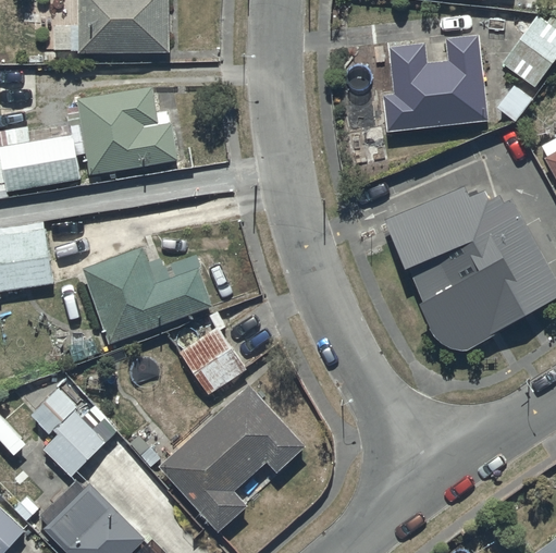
[(169,0),(77,0),(78,24),(72,24),(72,50),(169,50),(169,0)]
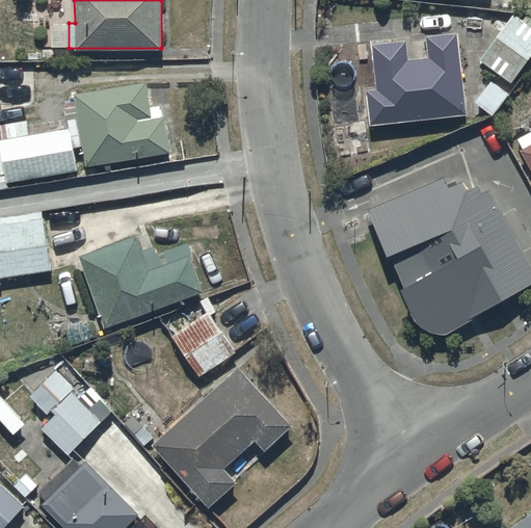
[(483,0),(482,11),(511,14),(512,0),(483,0)]
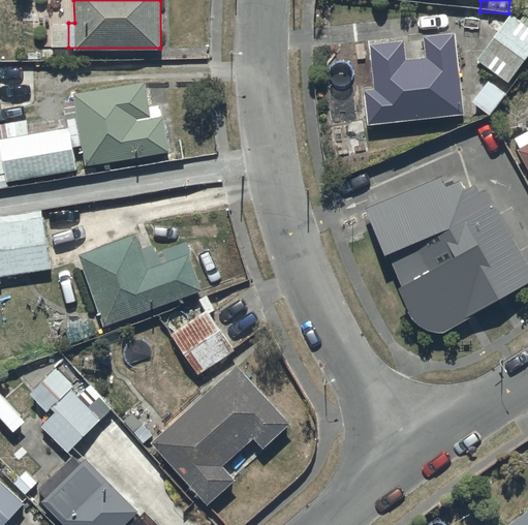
[(510,13),(477,59),(505,85),(527,55),(527,21),(525,25),(510,13)]
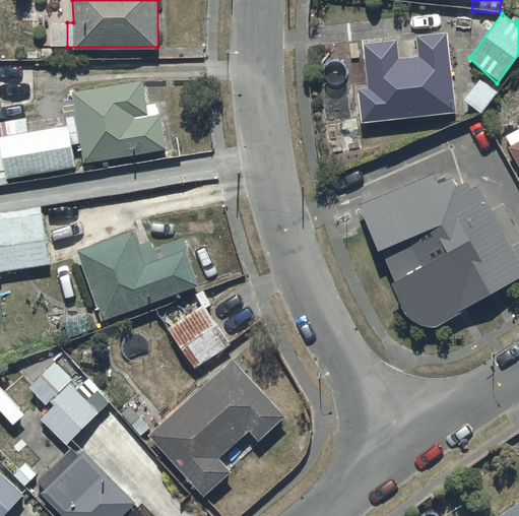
[(458,113),(450,29),(415,33),(417,55),(400,57),(398,41),(364,44),(369,89),(359,90),(362,122),(458,113)]
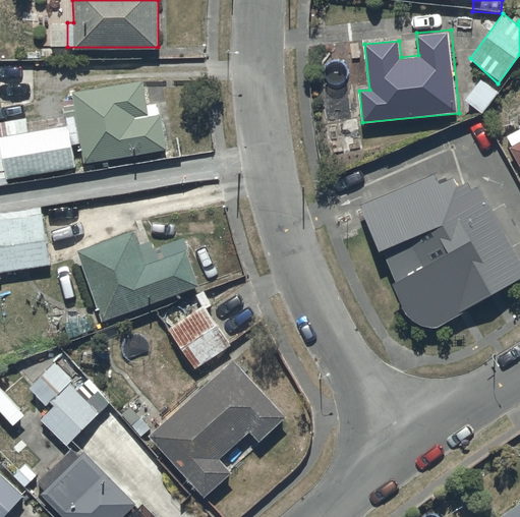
[(499,92),(482,78),(464,101),(480,114),(499,92)]
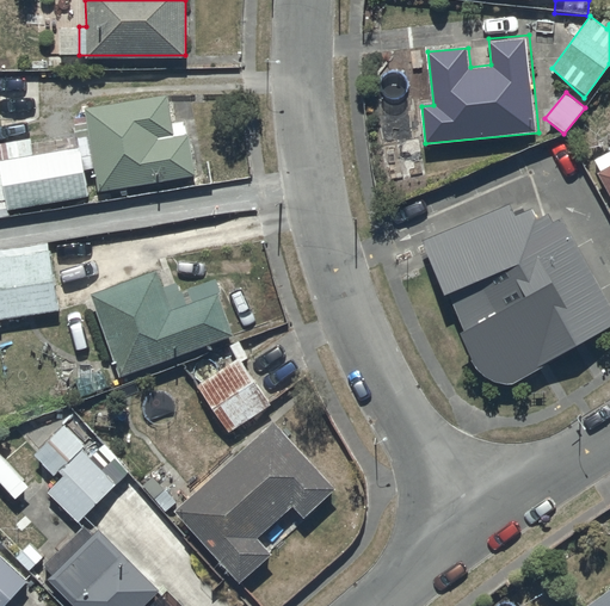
[(90,135),(98,190),(193,173),(188,135),(158,140),(158,136),(173,134),(167,94),(85,109),(87,122),(74,123),(76,137),(90,135)]
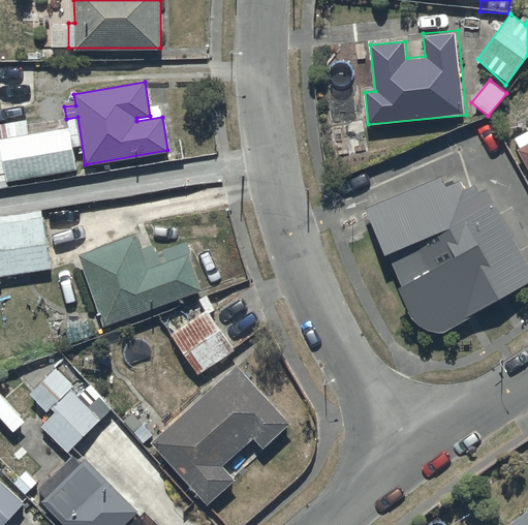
[(29,134),(26,121),(0,125),(0,175),(6,174),(7,184),(76,172),(68,127),(29,134)]
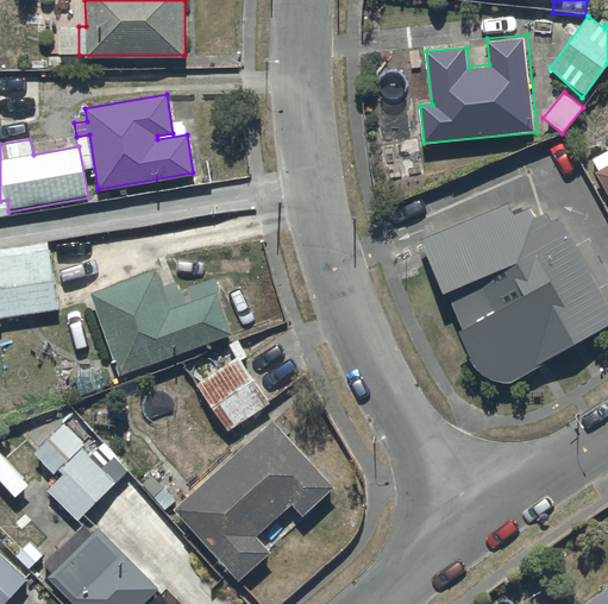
[(607,151),(593,161),(599,170),(595,172),(607,195),(607,151)]
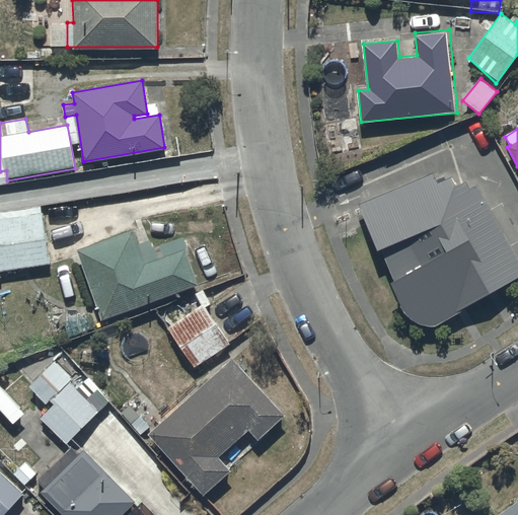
[(440,155),(352,197),(403,307),(418,322),(436,326),(517,285),(517,235),(482,165),(475,168),(471,160),(462,165),(458,157),(443,163),(440,155)]
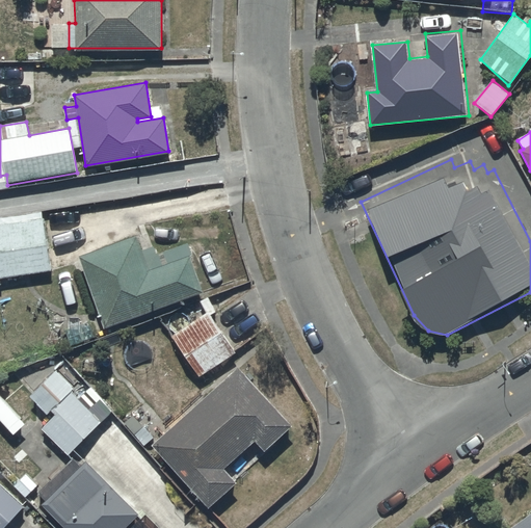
[(50,270),(41,212),(0,218),(0,285),(0,279),(50,270)]
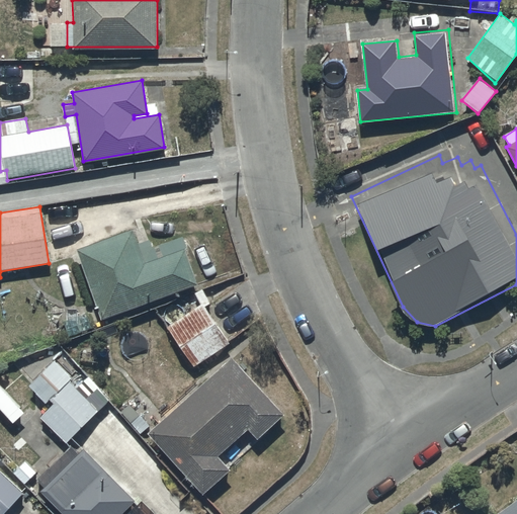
[(134,229),(77,249),(101,318),(197,284),(180,237),(154,247),(152,242),(140,246),(134,229)]
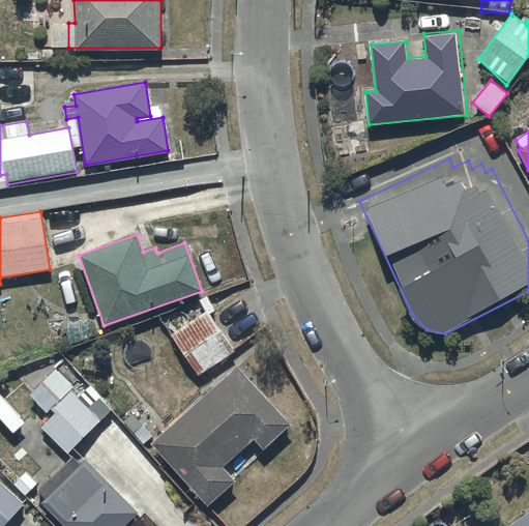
[(207,310),(171,335),(197,375),(234,351),(207,310)]
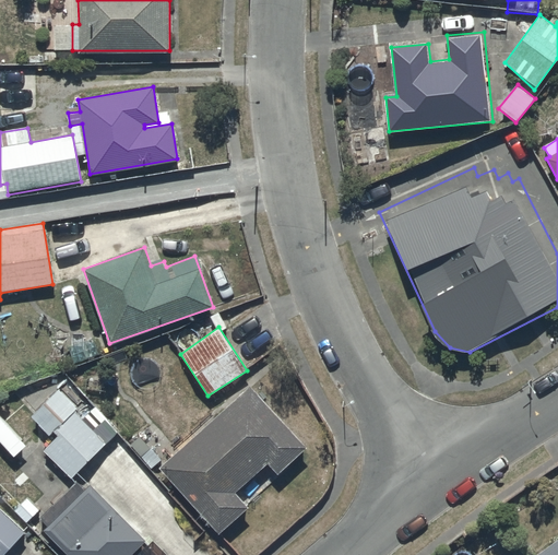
[(249,385),(161,467),(220,532),(249,505),(236,492),(268,462),(279,473),(307,447),(249,385)]
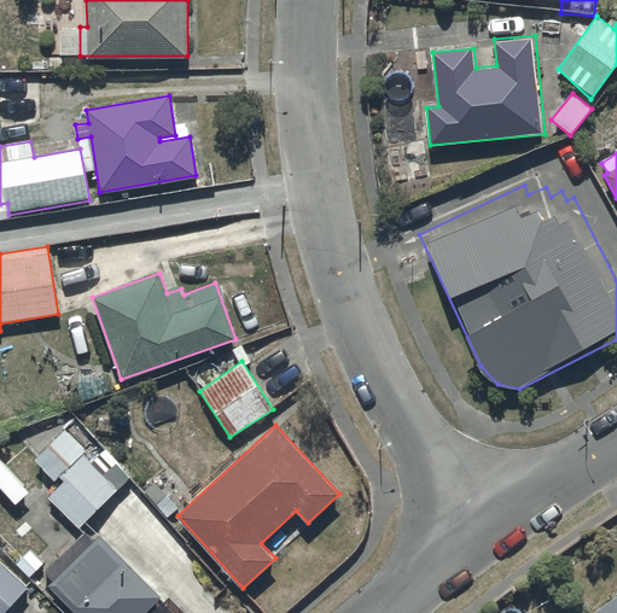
[(143,494),(97,441),(86,451),(65,431),(34,462),(54,482),(60,476),(65,480),(47,498),(79,530),(115,494),(127,507),(143,494)]
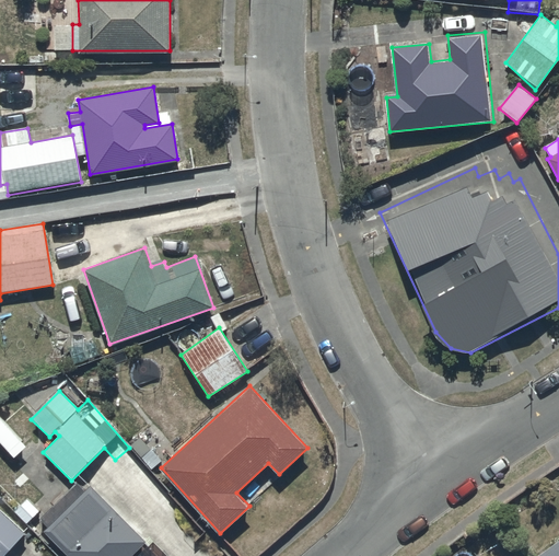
[(91,485),(44,530),(69,555),(130,555),(146,541),(91,485)]
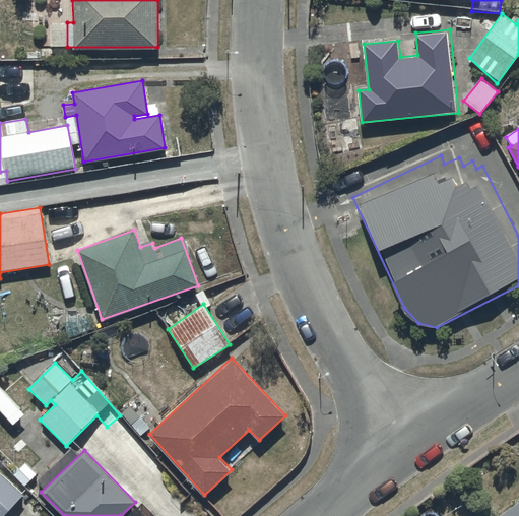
[(3,515),(24,495),(0,471),(0,515),(3,515)]
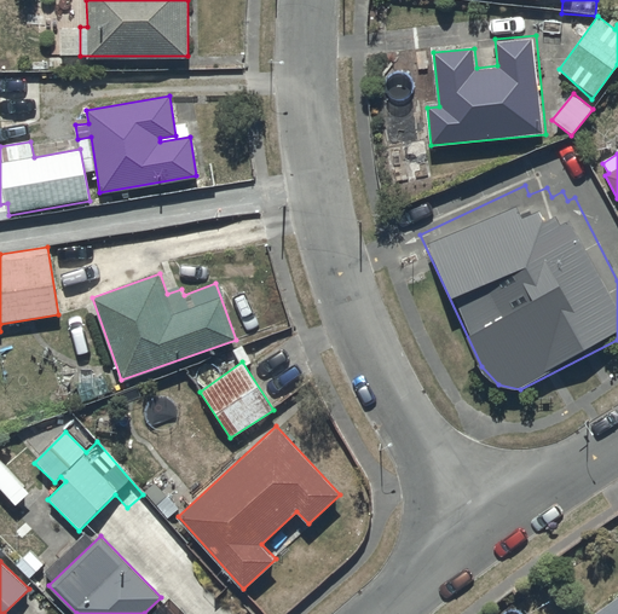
[(617,613),(617,597),(596,613),(617,613)]
